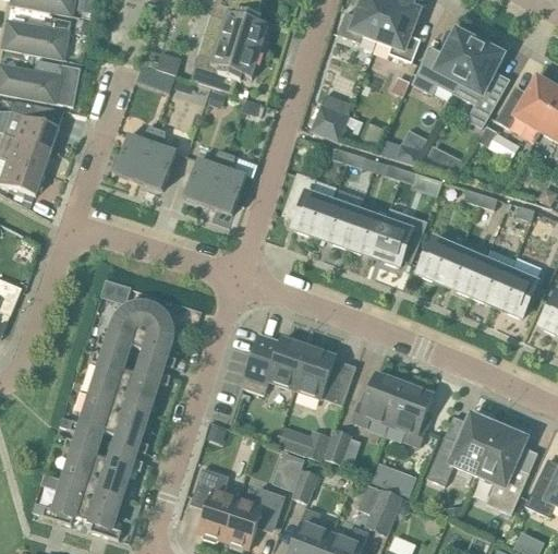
[(12,0),(12,2),(73,14),(74,8),(96,12),(98,0),(12,0)]
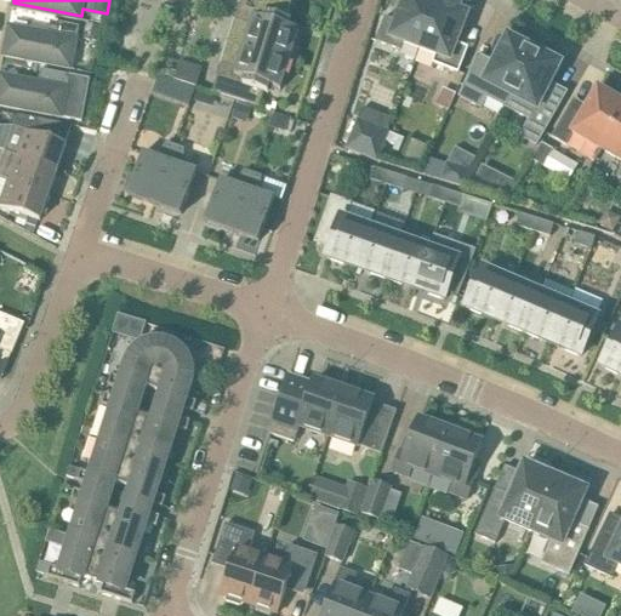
[(288,16),(291,0),(240,0),(214,86),(212,87),(260,102),(265,87),(268,89),(271,83),(280,86),(298,27),(289,23),(291,17),(288,16)]
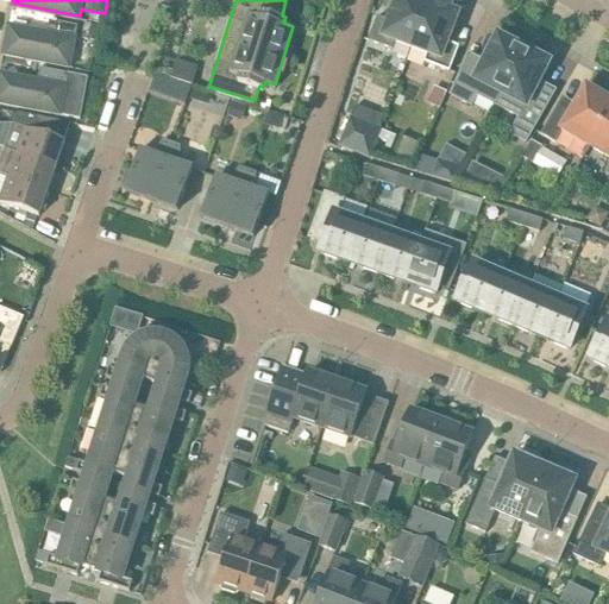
[(396,38),(413,44),(431,0),(396,0),(390,17),(378,12),(369,36),(394,45),(396,38)]
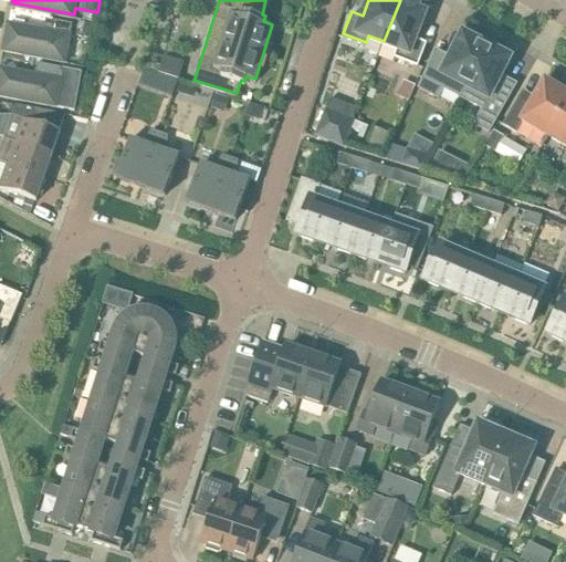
[(400,0),(384,41),(398,48),(396,54),(418,63),(427,41),(417,37),(428,9),(419,6),(421,1),(418,0),(405,0),(400,0)]
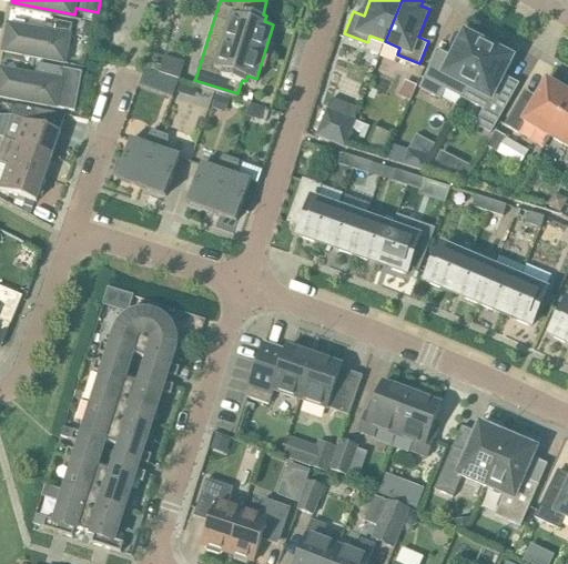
[(48,14),(44,27),(9,20),(3,47),(66,59),(71,32),(73,20),(48,14)]
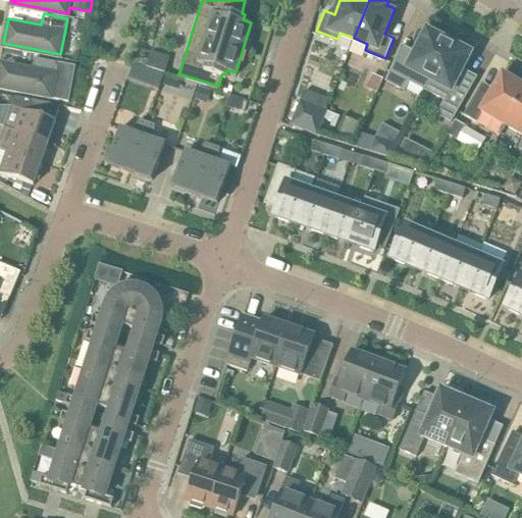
[(408,78),(426,87),(450,39),(447,37),(449,33),(436,27),(433,31),(428,28),(416,51),(403,44),(386,78),(403,87),(408,78)]
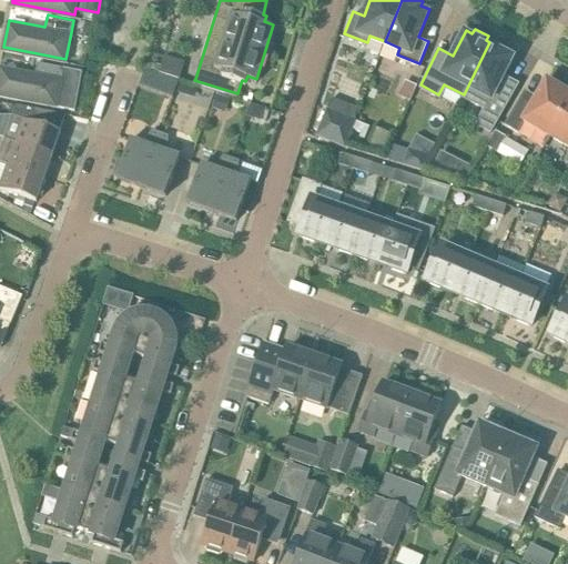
[(489,42),(464,94),(484,106),(500,113),(515,84),(513,83),(501,78),(509,64),(514,56),(507,52),(510,48),(497,40),(494,46),(489,42)]
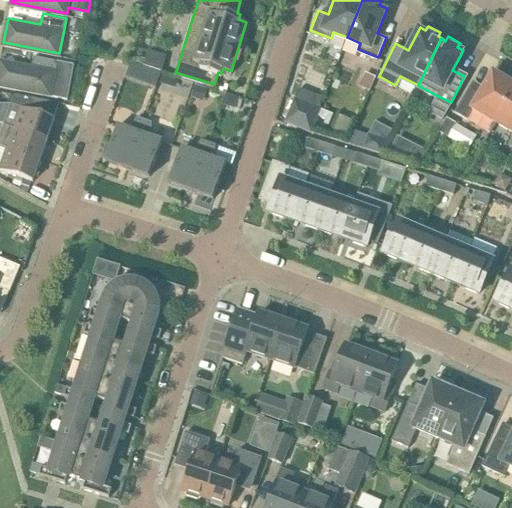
[(148,47),(143,62),(162,68),(167,53),(148,47)]
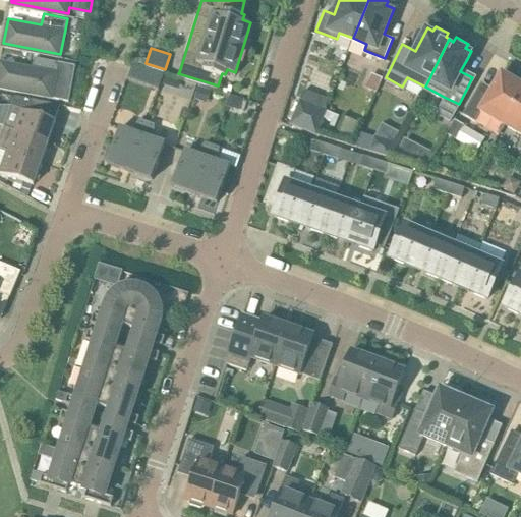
[(0,59),(0,84),(69,98),(75,63),(35,56),(33,65),(0,59)]
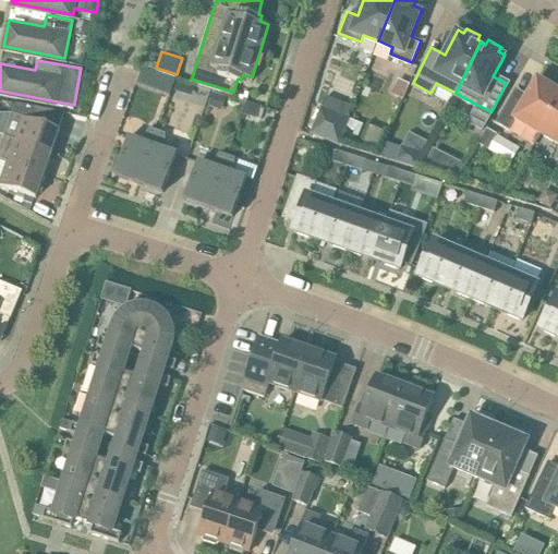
[(176,75),(143,65),(137,81),(170,92),(171,88),(176,79),(176,75)]
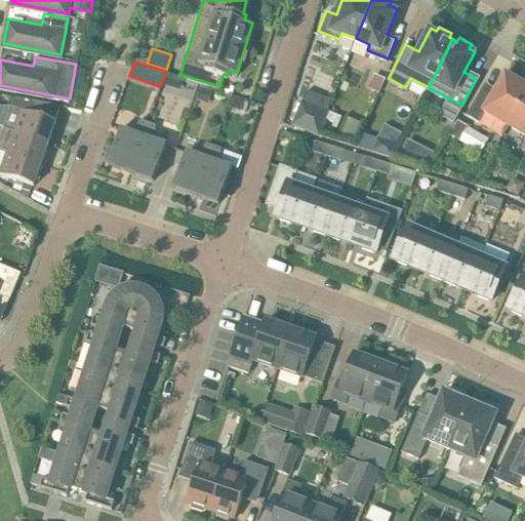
[(380,89),(387,75),(375,71),(370,84),(380,89)]
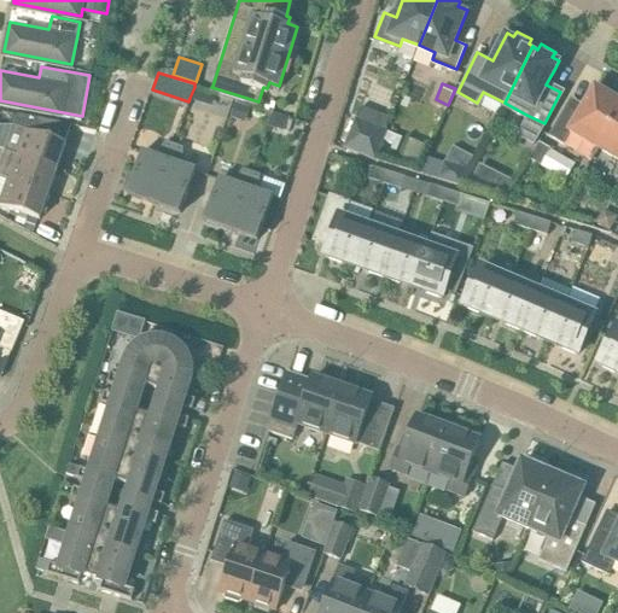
[(572,129),(600,145),(617,112),(617,97),(596,85),(582,110),(569,101),(549,133),(565,141),(572,129)]
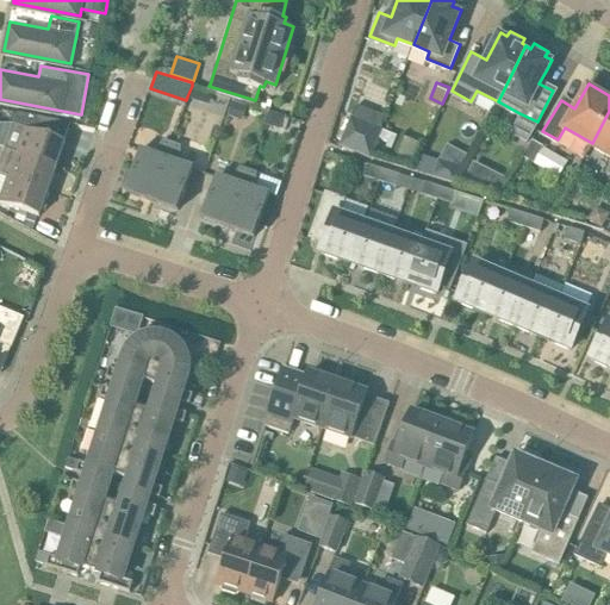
[(192,86),(187,97),(203,103),(206,91),(192,86)]
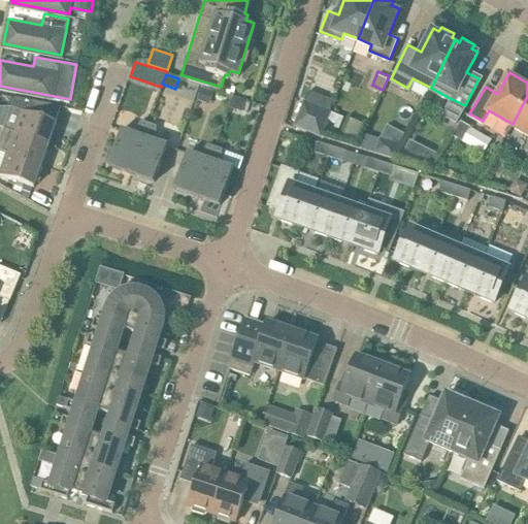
[(216,89),(202,84),(198,97),(210,101),(216,89)]
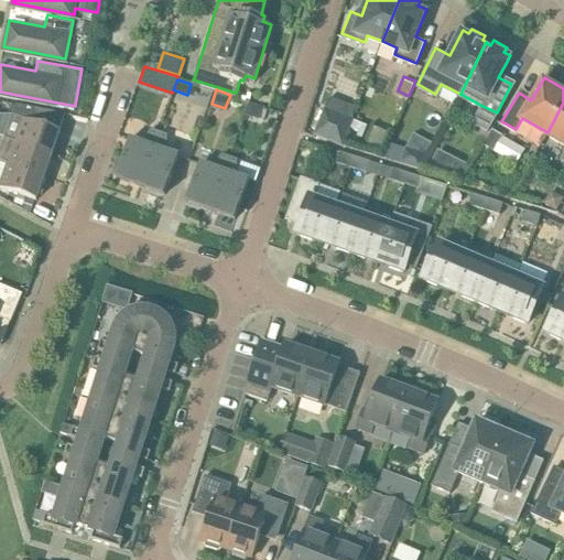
[(264,105),(250,100),(246,111),(260,116),(264,105)]
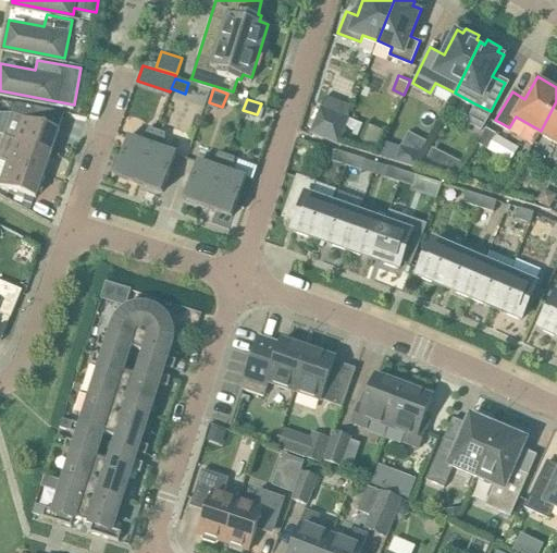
[(14,109),(5,133),(52,149),(60,127),(65,109),(17,100),(14,109)]
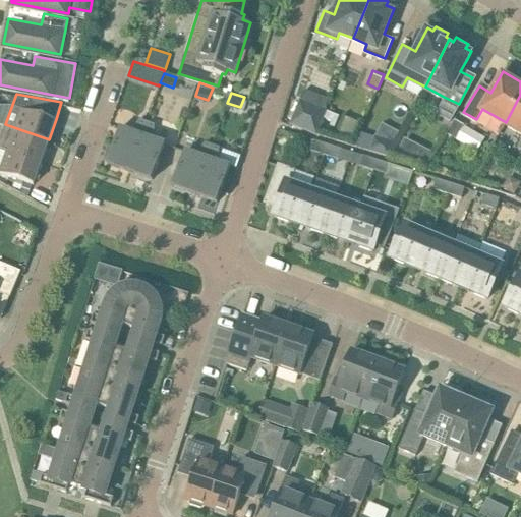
[(520,95),(506,122),(520,130),(520,95)]
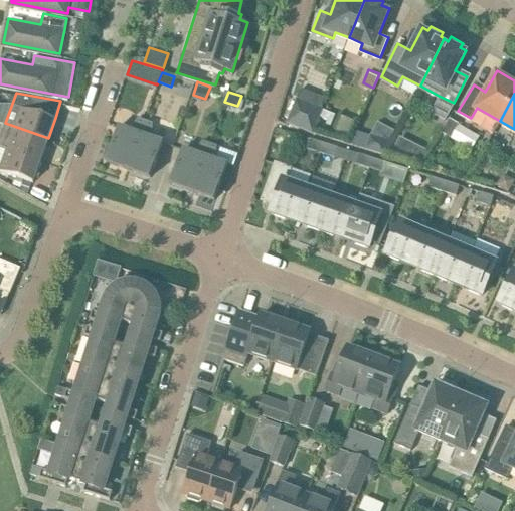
[(320,115),(323,107),(298,98),(289,121),(313,130),(320,115)]
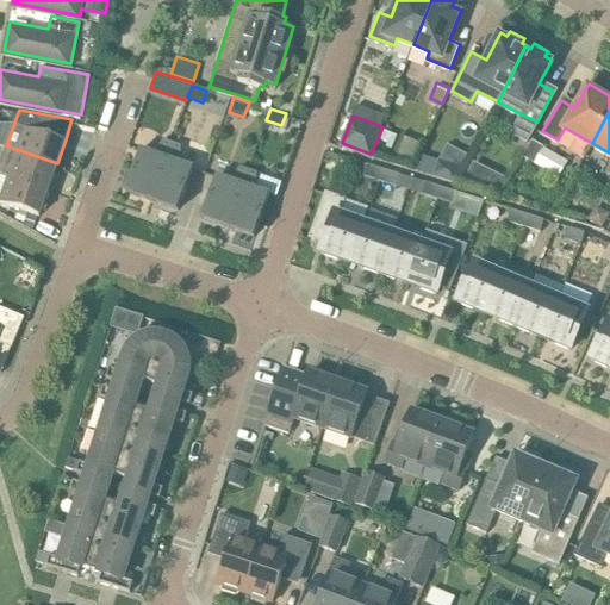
[(383,126),(379,136),(387,139),(385,144),(392,148),(398,132),(383,126)]
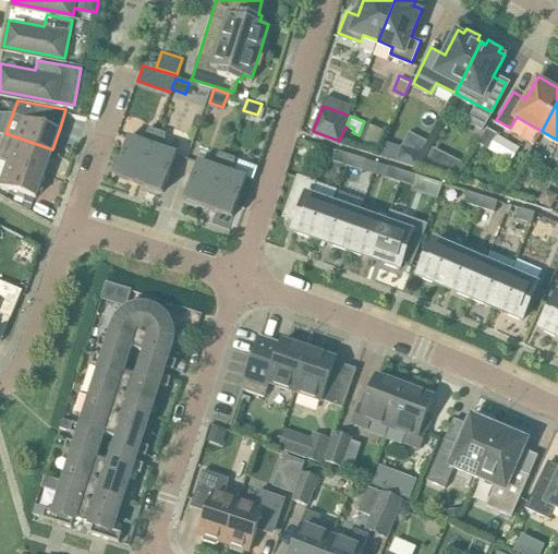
[(140,180),(158,127),(150,124),(142,137),(129,133),(116,171),(140,180)]
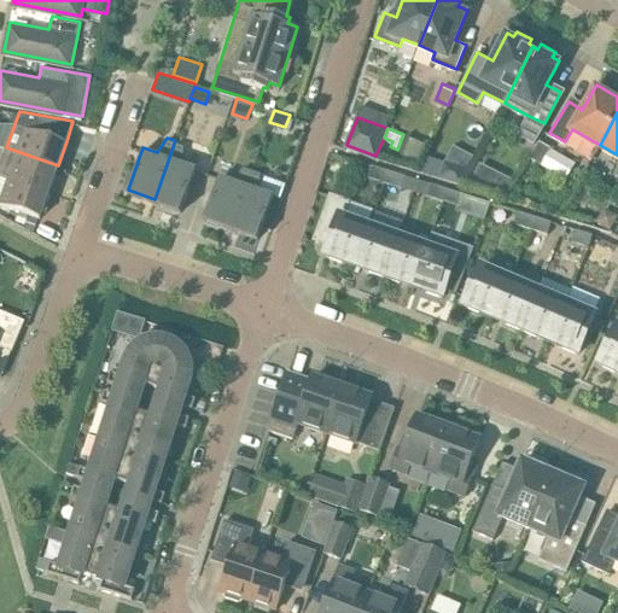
[(552,144),(542,138),(531,156),(542,162),(552,144)]
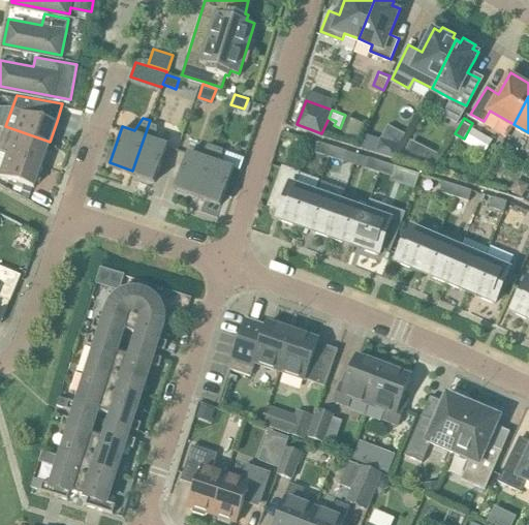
[(158,123),(150,120),(132,171),(155,178),(168,143),(156,139),(158,123)]
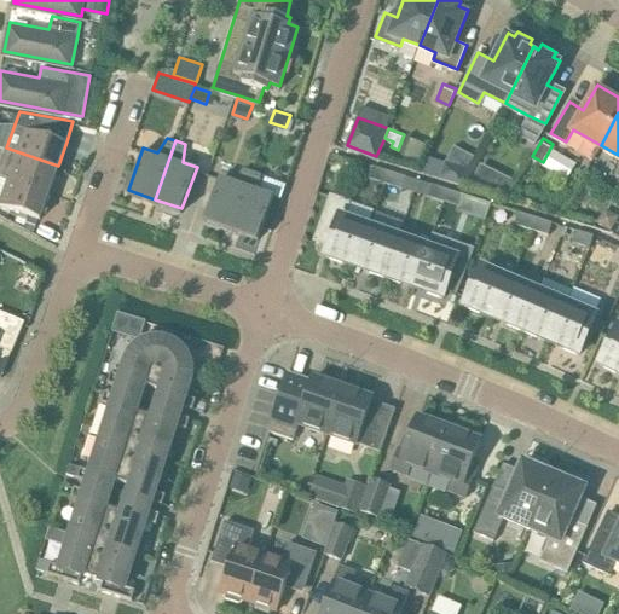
[(0,164),(0,173),(9,177),(48,191),(58,166),(6,148),(0,164)]
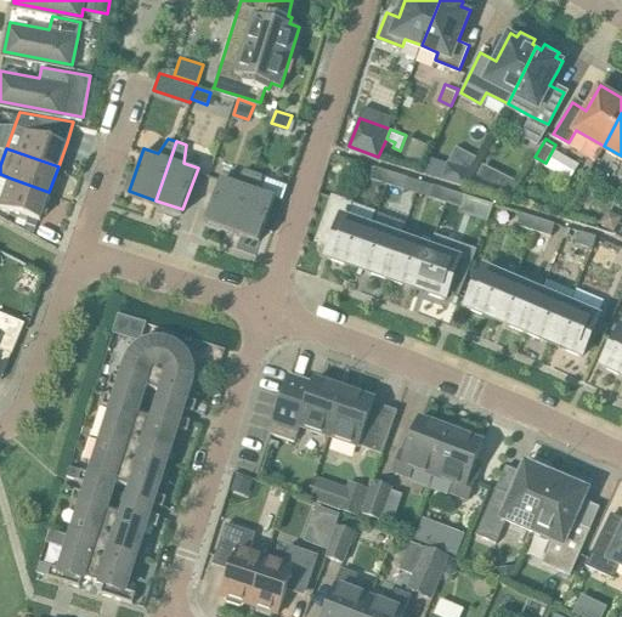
[(429,154),(424,170),(441,176),(446,159),(429,154)]
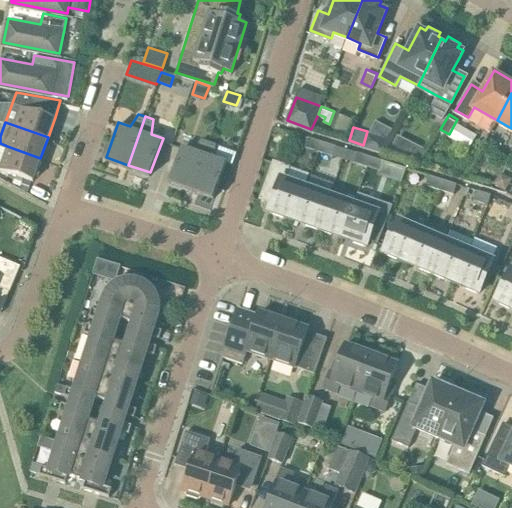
[(367,131),(363,145),(382,151),(386,137),(367,131)]
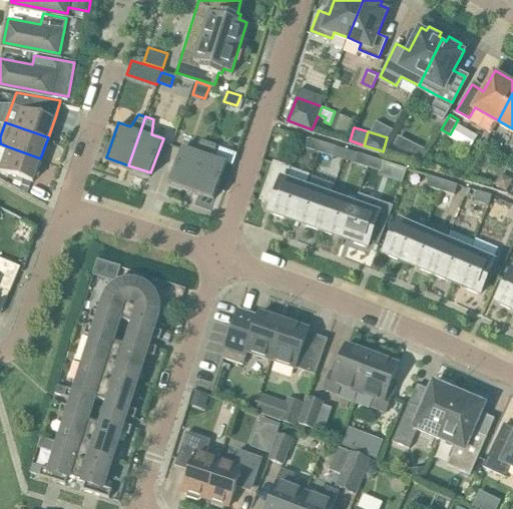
[(322,139),(308,134),(305,144),(319,149),(322,139)]
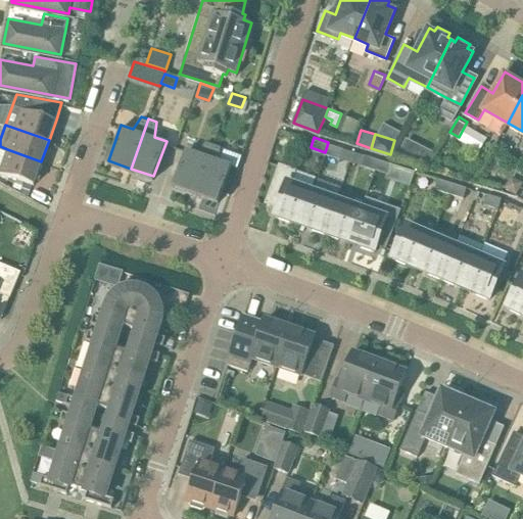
[(174,183),(196,191),(214,142),(206,139),(198,152),(186,148),(174,183)]
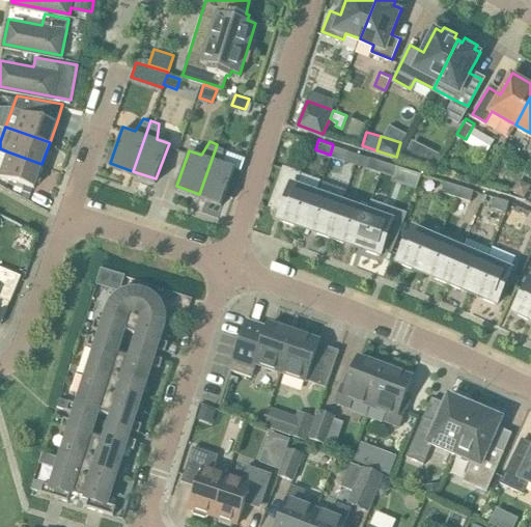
[(217,144),(199,194),(222,202),(235,166),(223,162),(225,147),(217,144)]
